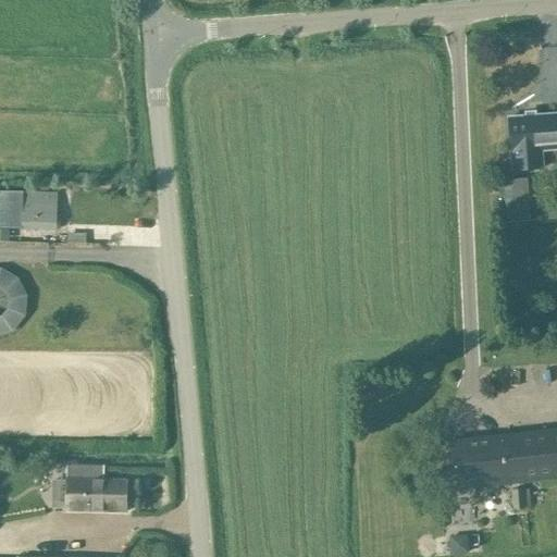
[(556,114),(508,119),(512,171),(543,169),(542,151),(556,149),(556,114)]
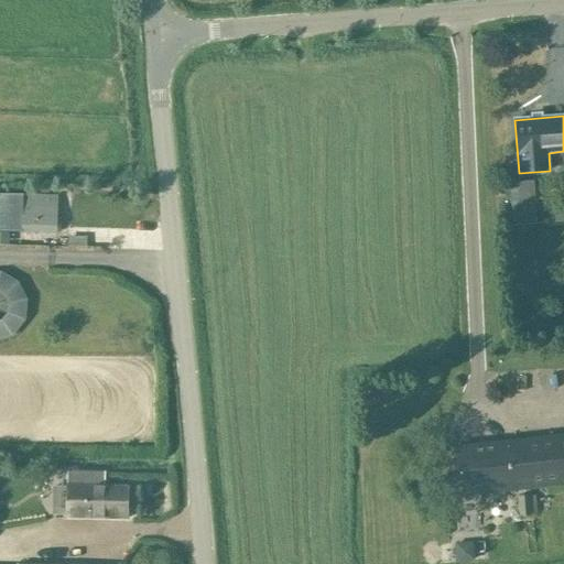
[(563,221),(563,190),(557,190),(559,201),(541,201),(542,223),(563,221)]
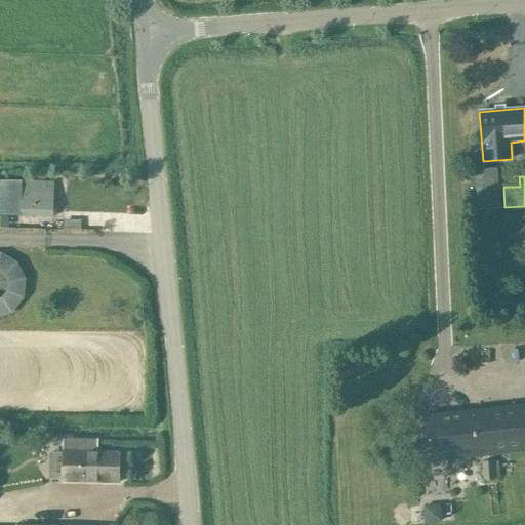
[(0,179),(0,213),(53,214),(53,182),(21,180),(0,179)]
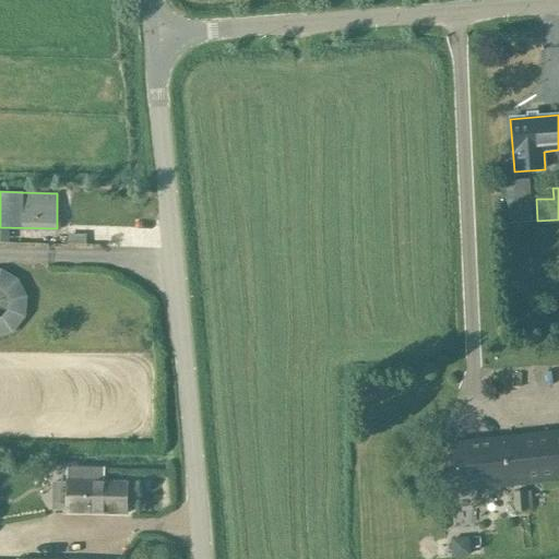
[(0,272),(0,334),(18,335),(21,274),(0,272)]
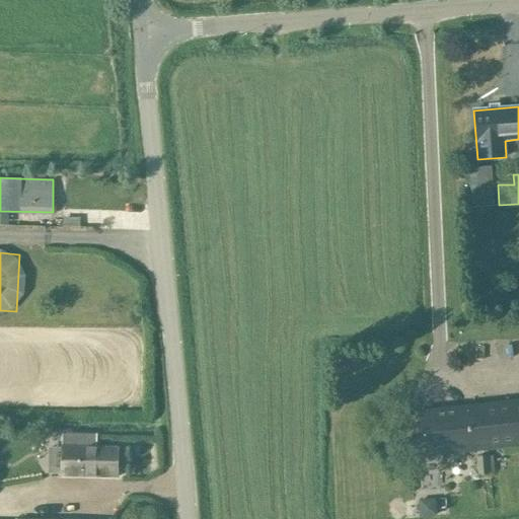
[(518,446),(518,400),(420,413),(425,457),(518,446)]
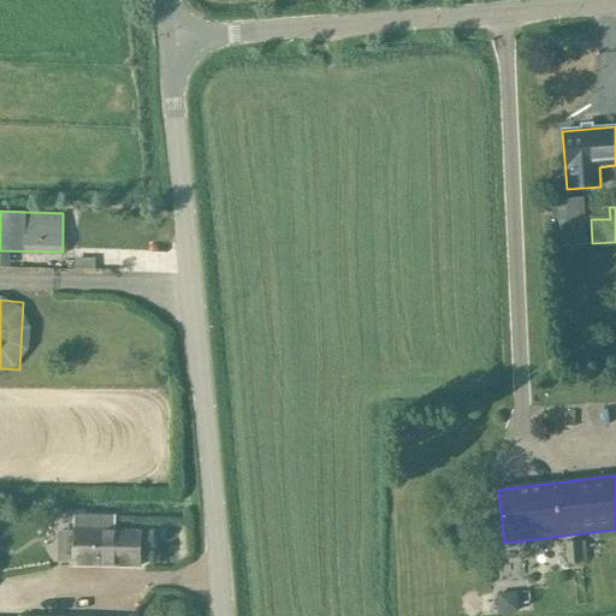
[(87,516),(86,529),(72,529),(71,564),(141,567),(142,531),(114,531),(114,516),(87,516)]
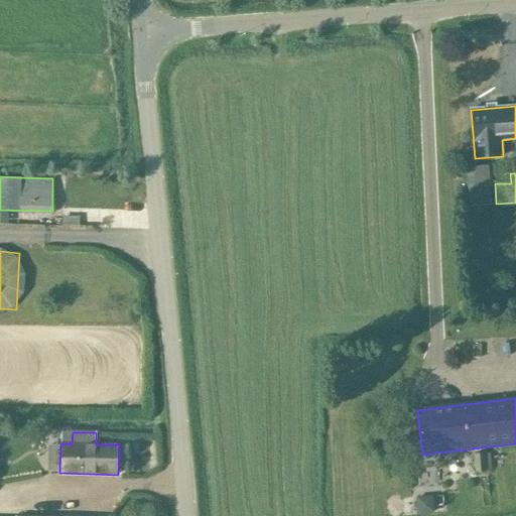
[(486,455),(475,456),(476,472),(488,471),(486,455)]
